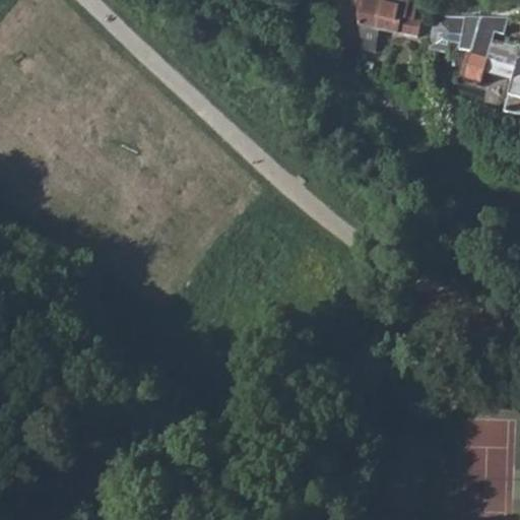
[(354,0),(358,19),(378,20),(380,0),(354,0)]
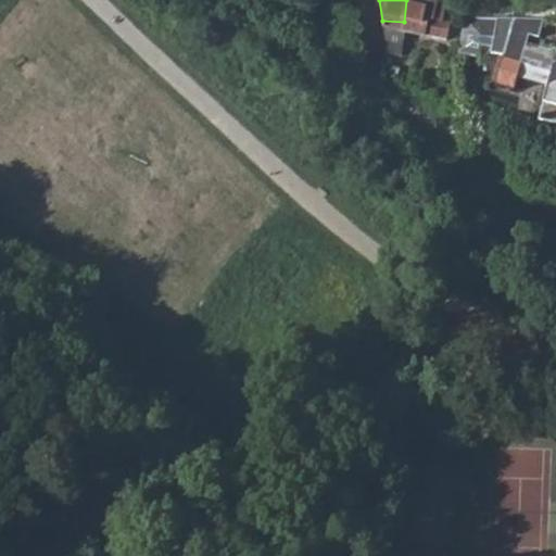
[(403,38),(443,41),(445,20),(438,19),(439,5),(437,2),(428,0),(406,0),(404,22),(403,38)]
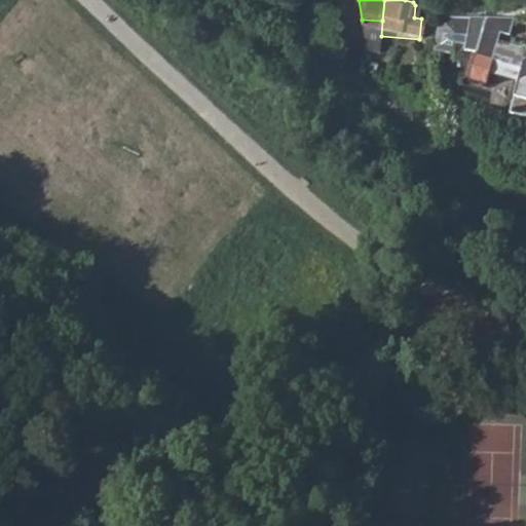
[(477,49),(487,16),(433,13),(430,49),(452,51),(453,41),(463,43),(462,47),(477,49)]
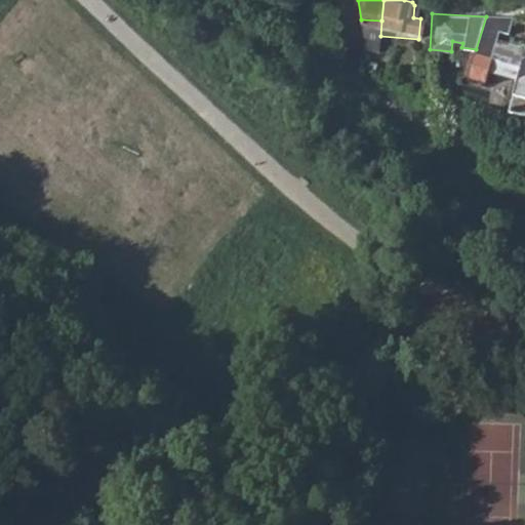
[(490,62),(519,70),(508,111),(524,115),(524,45),(524,44),(518,47),(496,40),(498,33),(508,35),(513,17),(486,16),(476,49),(468,77),(485,81),(490,62)]
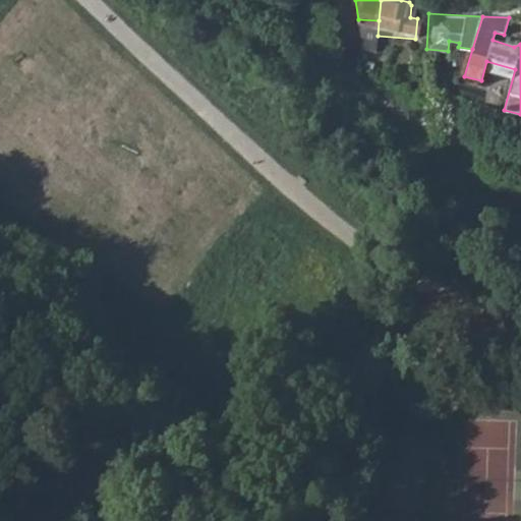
[(377,51),(378,36),(379,20),(358,19),(362,49),(377,51)]
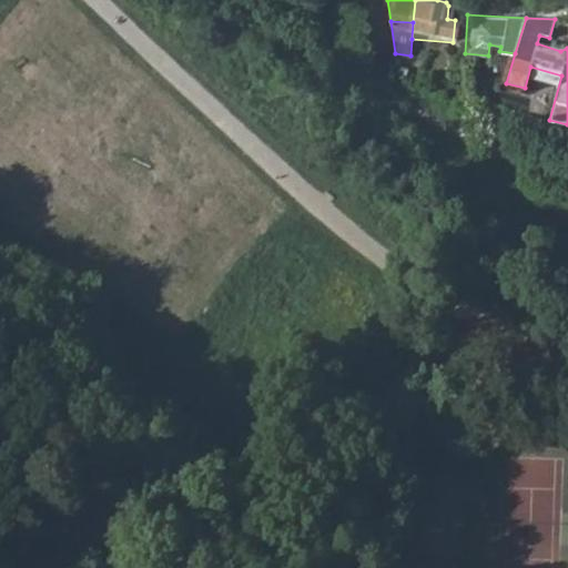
[(398,71),(408,75),(409,68),(397,64),(398,71)]
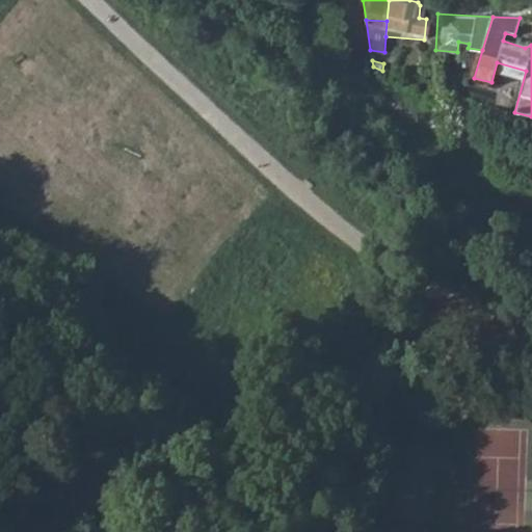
All buildings are outlined.
